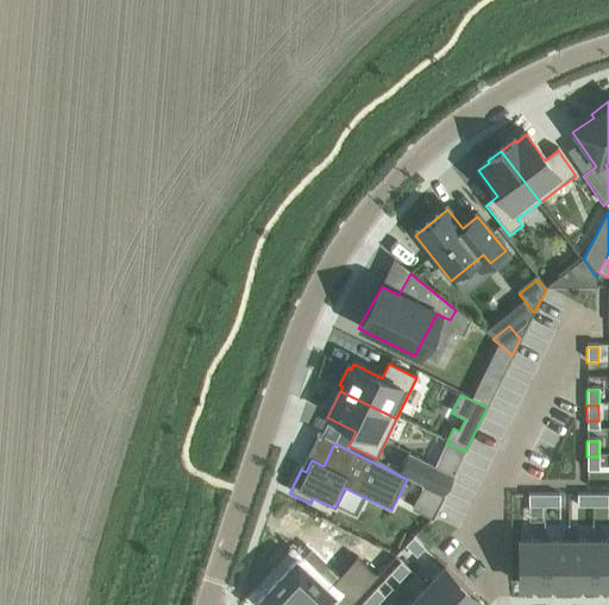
[(408,454),(397,474),(407,479),(422,487),(444,497),(453,477),(434,467),(408,454)]
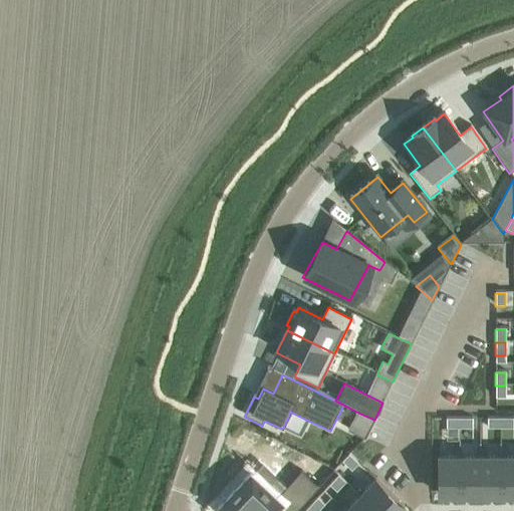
[(495,386),(495,399),(505,399),(505,386),(495,386)]
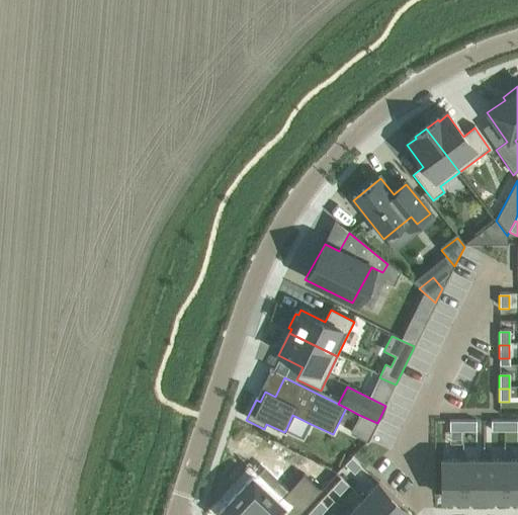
[(359,415),(350,434),(367,443),(377,423),(359,415)]
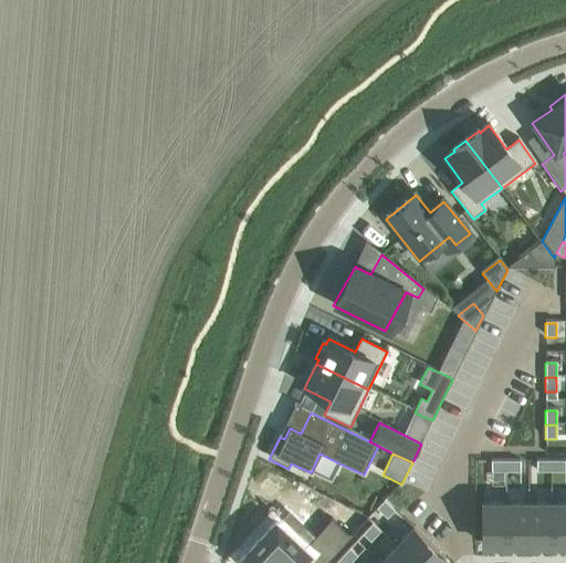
[(491,462),(491,473),(505,473),(505,462),(491,462)]
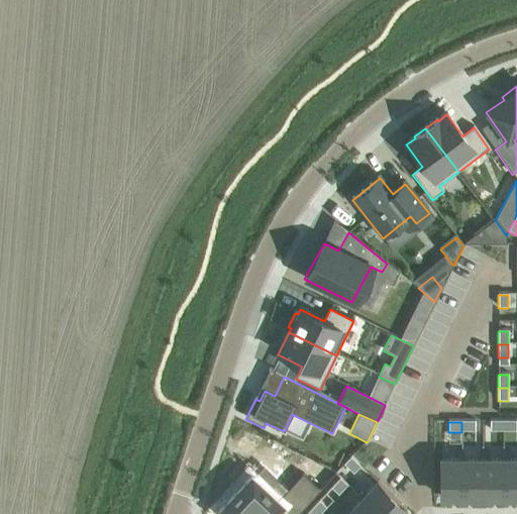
[(461,422),(461,432),(475,432),(475,422),(461,422)]
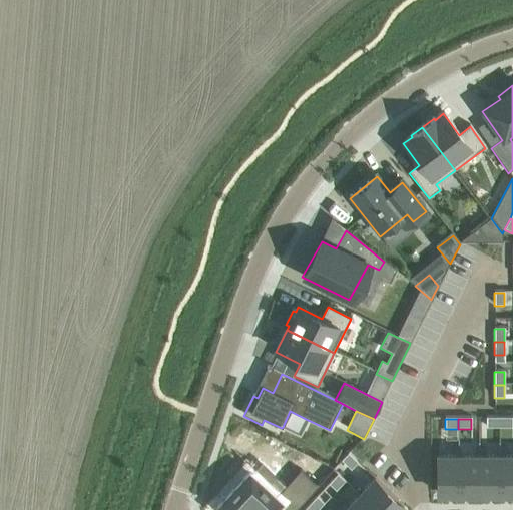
[(486,419),(486,429),(499,429),(499,419),(486,419)]
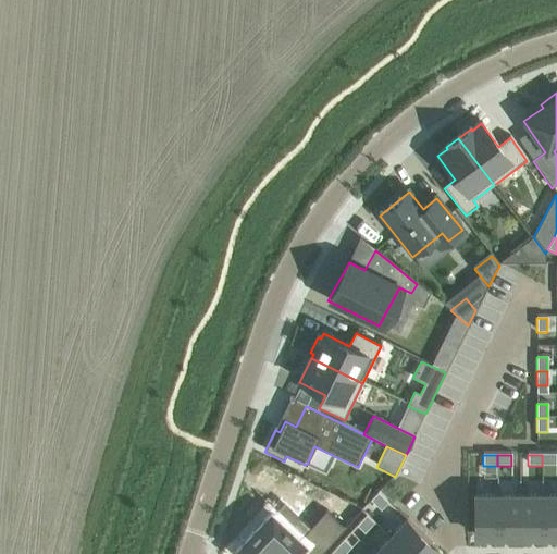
[(542,455),(542,466),(556,466),(556,455),(542,455)]
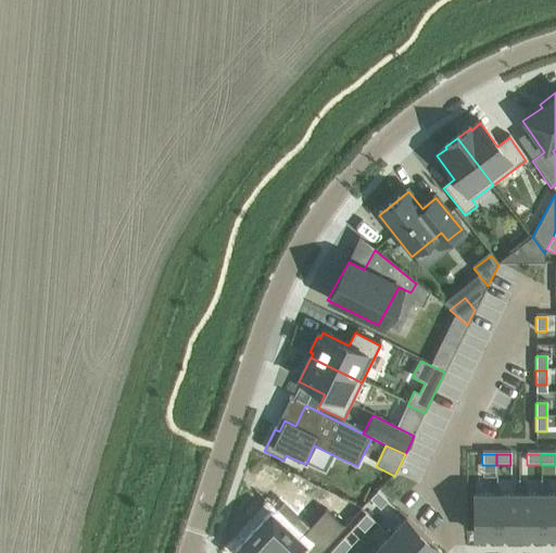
[(377,493),(369,501),(380,511),(388,503),(377,493)]
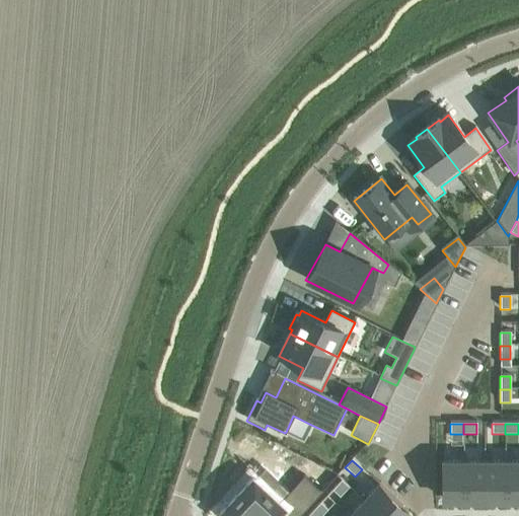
[(518,462),(505,463),(505,501),(518,500),(518,462)]
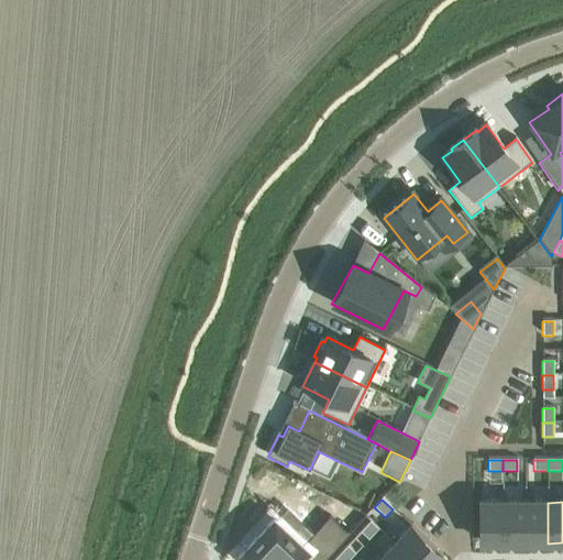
[(479,503),(479,544),(503,544),(503,503),(479,503)]
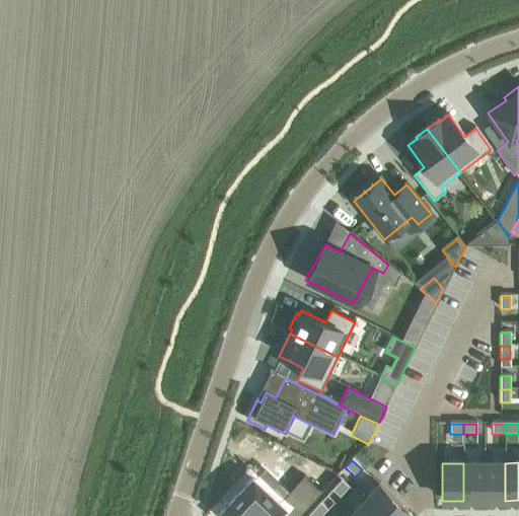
[(463,463),(463,501),(484,501),(484,463),(463,463)]
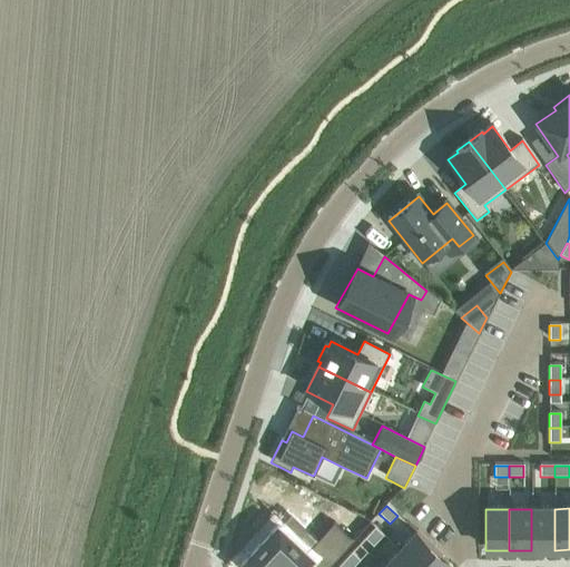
[(531,509),(531,550),(554,550),(554,509),(531,509)]
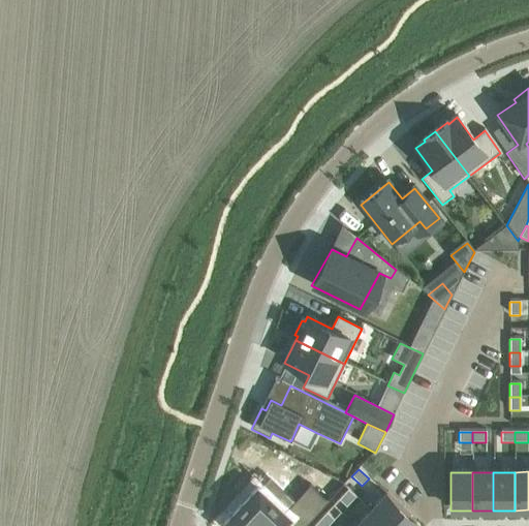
[(347,490),(338,500),(346,507),(355,497),(347,490)]
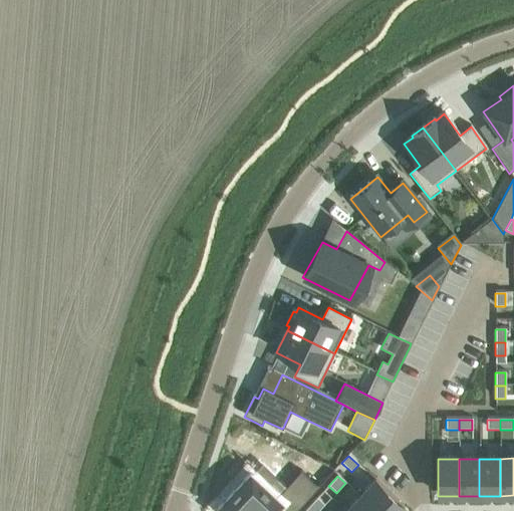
[(246,480),(217,510),(293,510),(313,490),(297,478),(275,502),(246,480)]
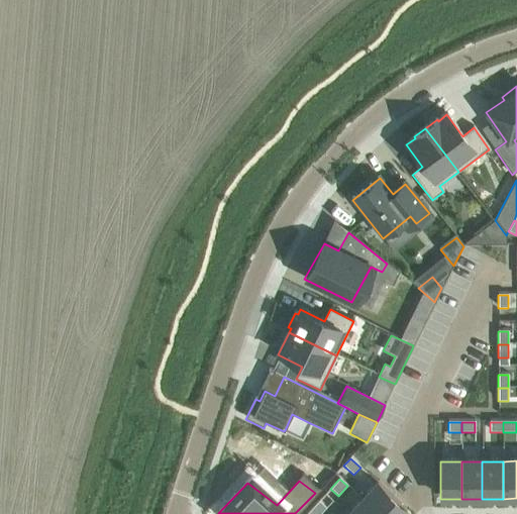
[(377,483),(362,500),(377,513),(402,513),(406,510),(377,483)]
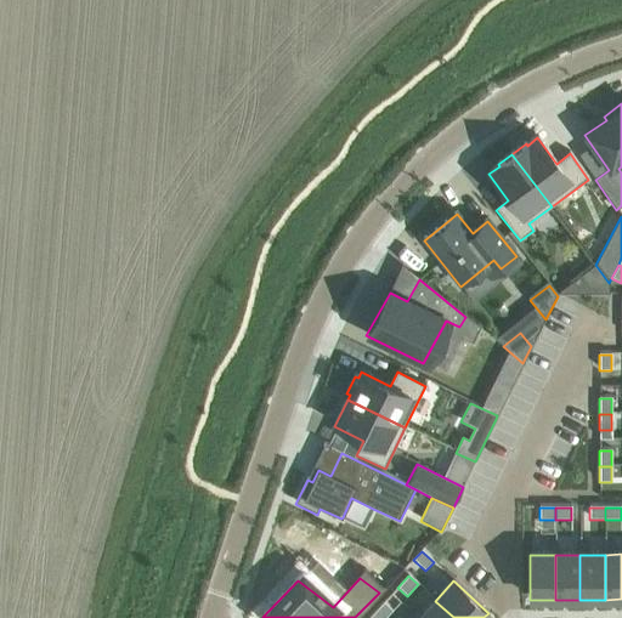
[(453,617),(435,601),(420,617),(453,617)]
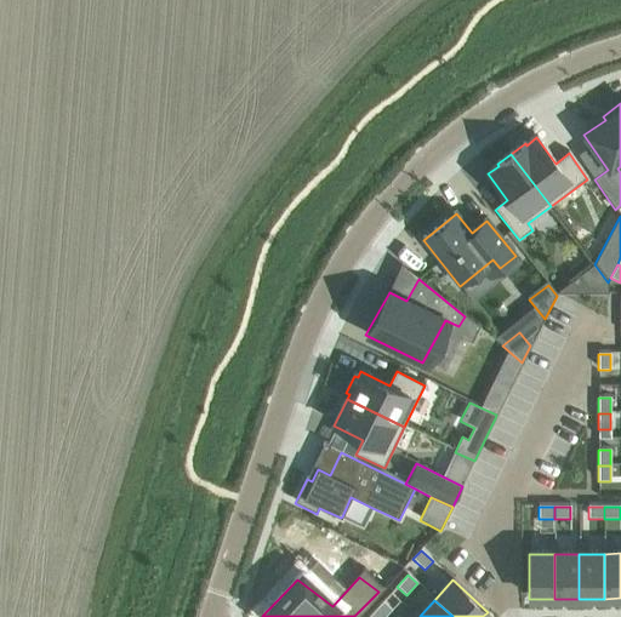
[(383,603),(372,613),(375,616),(386,616),(392,610),(383,603)]
